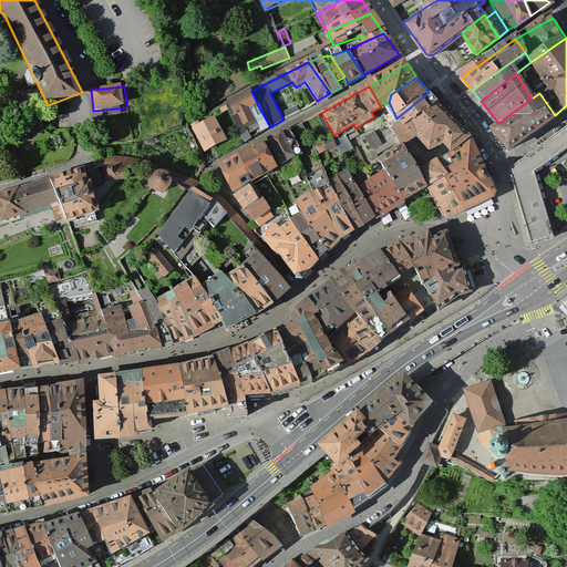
[(258,105),(251,91),(229,104),(245,142),(251,138),(250,134),(258,131),(249,109),(258,105)]
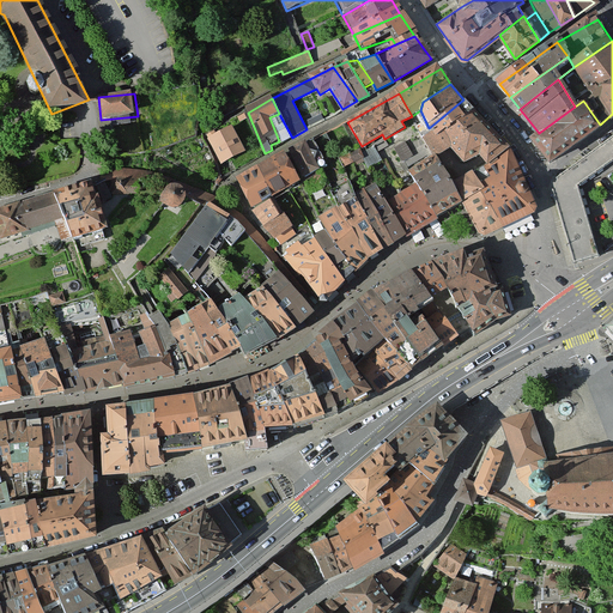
[(473,110),(463,99),(429,128),(438,138),(473,110)]
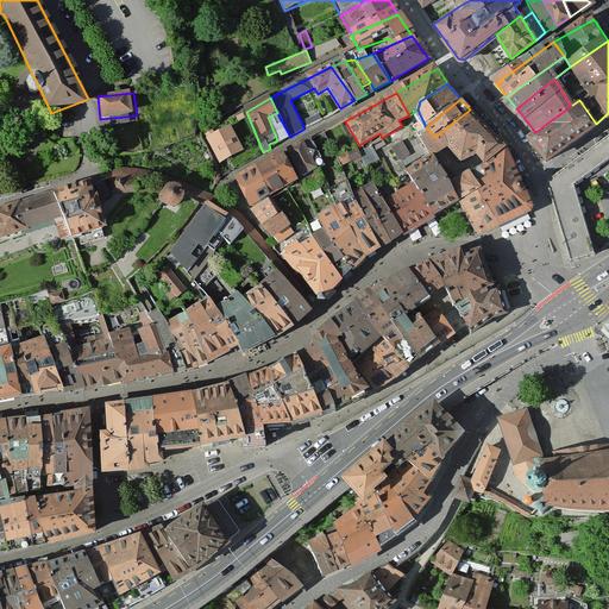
[(546,161),(596,124),(579,100),(571,106),(535,132),(529,137),(546,161)]
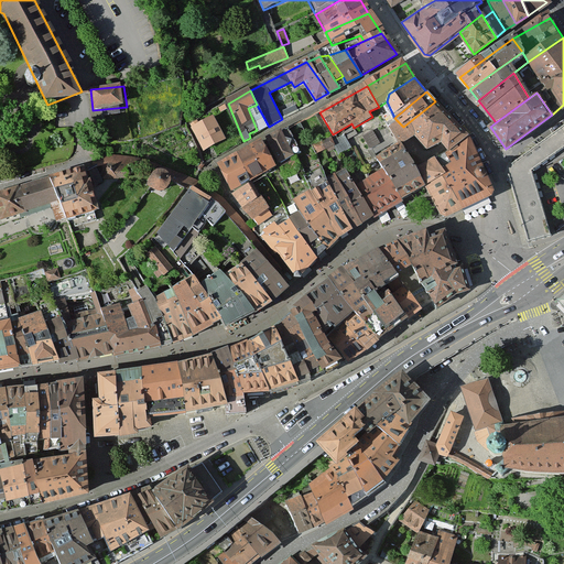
[(467,136),(435,101),(403,127),(394,118),(387,101),(379,107),(397,138),(414,133),(427,148),(441,140),(449,150),(467,136)]
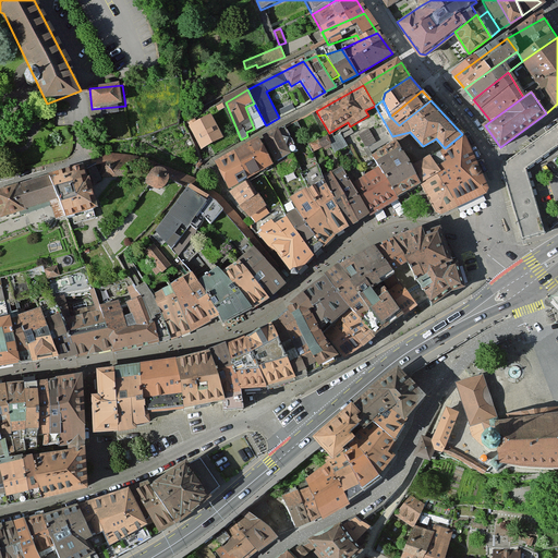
[(279,111),(281,116),(293,109),(291,105),(279,111)]
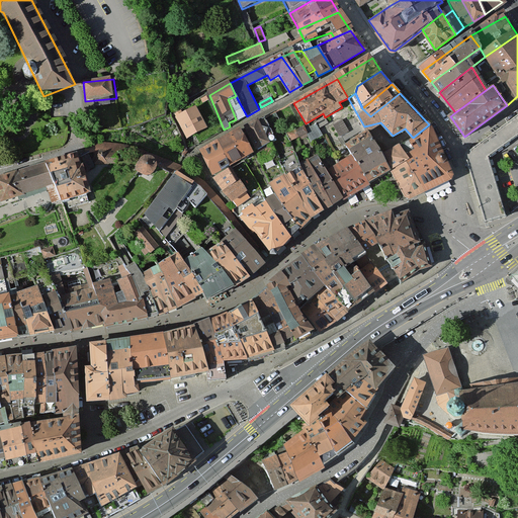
[(174,114),(187,142),(206,132),(196,109),(183,115),(181,111),(174,114)]
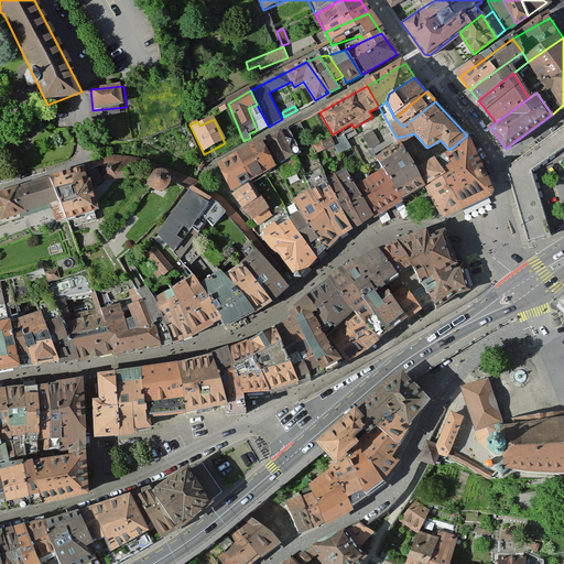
[(551,235),(532,171),(563,147),(563,125),(512,163),(511,171),(510,179),(514,191),(528,241),(551,235)]
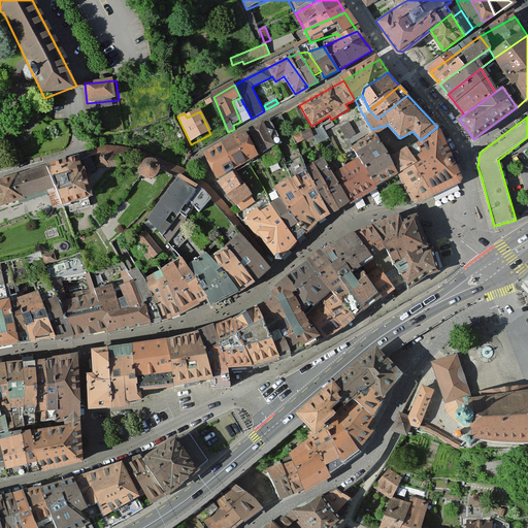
[(270,123),(250,133),(261,155),(282,144),(270,123)]
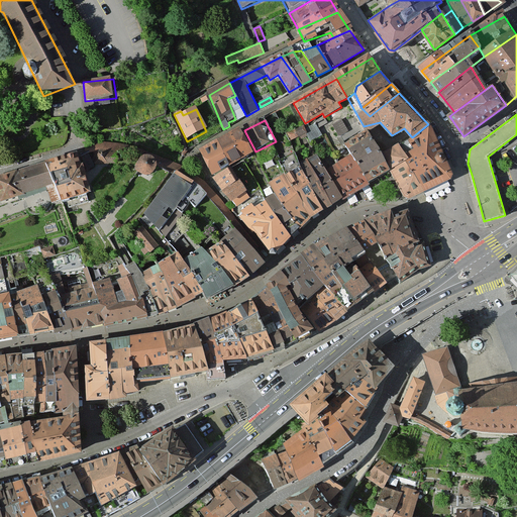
[(450,174),(428,124),(412,137),(397,144),(424,191),(449,179),(450,174)]
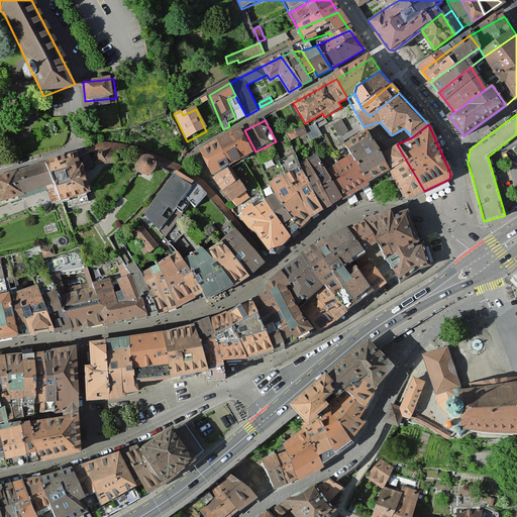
[(380,152),(364,126),(346,142),(353,153),(325,168),(316,151),(268,181),(275,192),(264,198),(262,195),(242,208),(246,213),(240,218),(273,250),(325,208),(389,170),(380,152)]
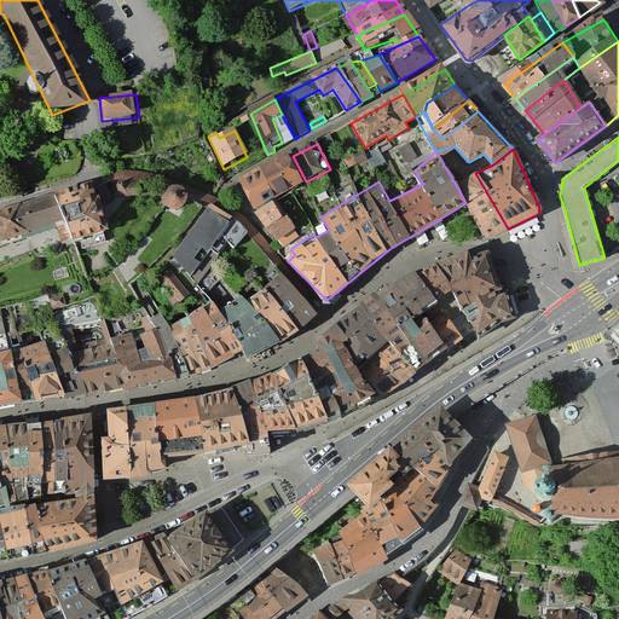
[(302,189),(288,161),(261,174),(276,202),(302,189)]
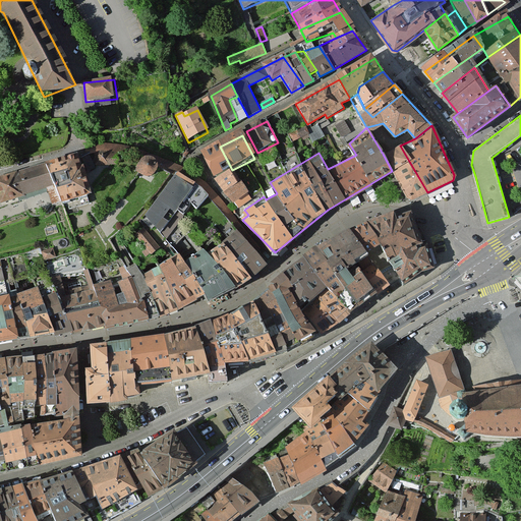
[(232,170),(220,147),(219,145),(200,154),(214,180),(232,170)]
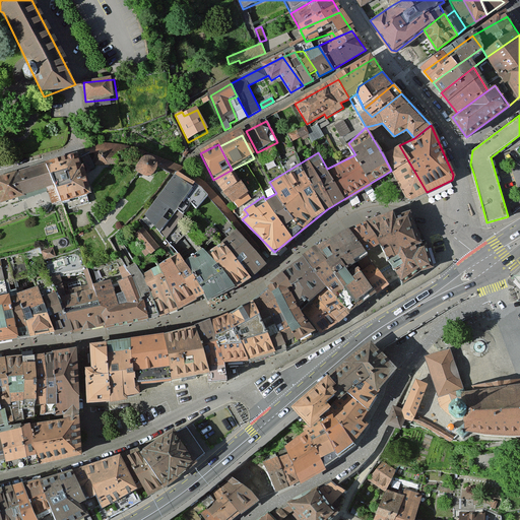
[(412,199),(427,192),(399,145),(382,153),(391,171),(406,197),(412,199)]
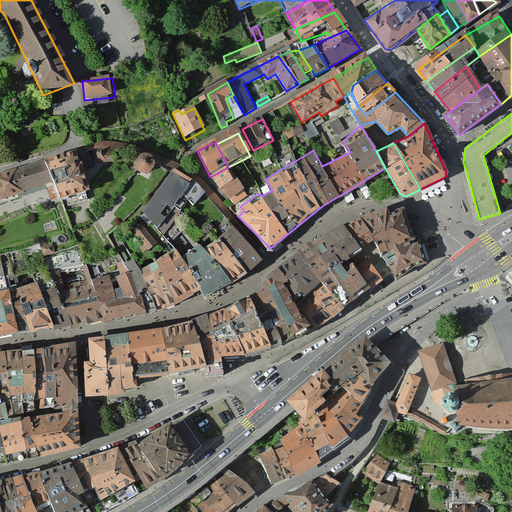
[(101,193),(86,149),(0,177),(0,191),(4,203),(58,185),(65,206),(101,193)]
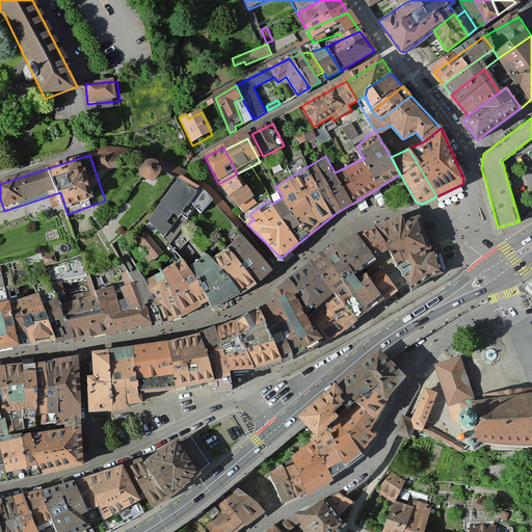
[(124,158),(104,157),(104,167),(123,168),(124,158)]
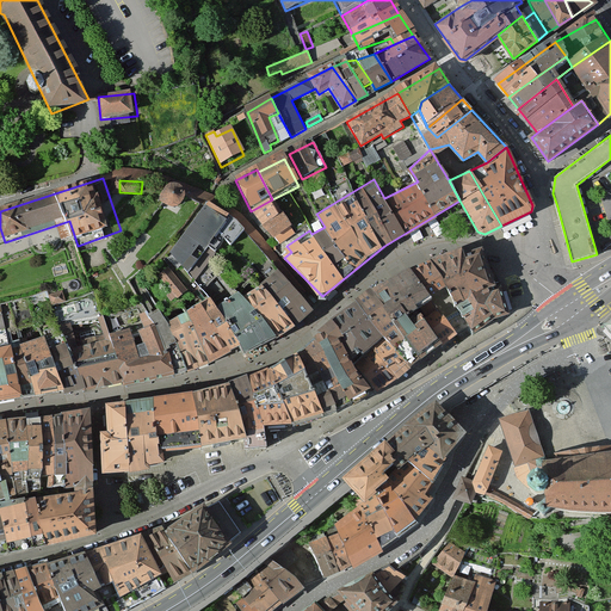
[(273,202),(253,214),(263,228),(282,216),(273,202)]
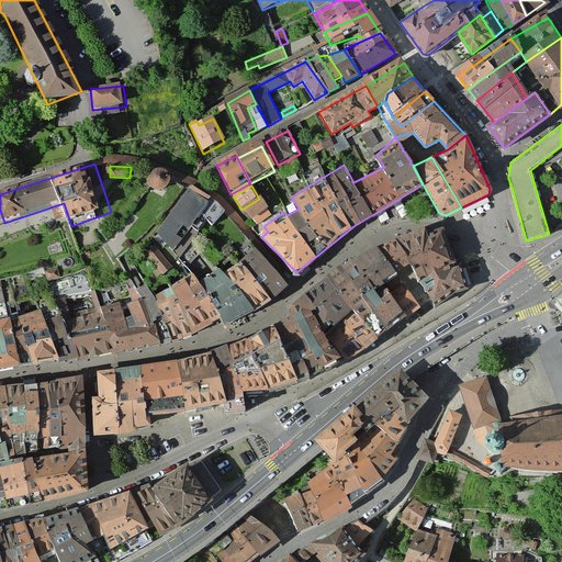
[(218,231),(231,212),(222,203),(195,188),(158,236),(176,254),(182,246),(189,251),(210,223),(218,231)]
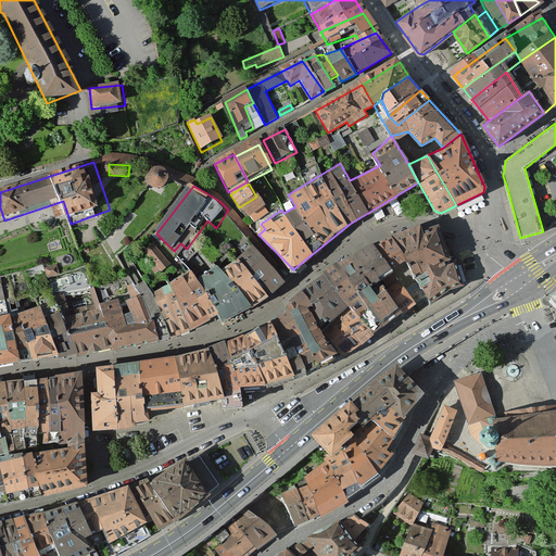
[(256,197),(239,207),(250,222),(264,210),(256,197)]
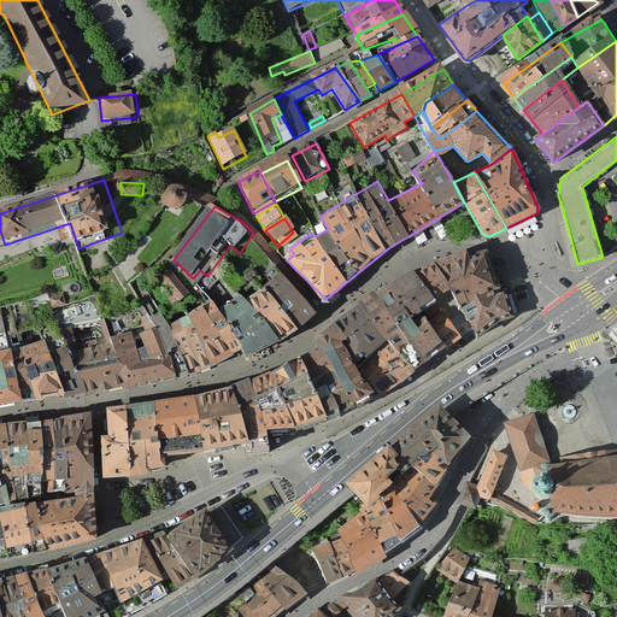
[(293,233),(277,246),(282,248),(297,238),(293,233)]
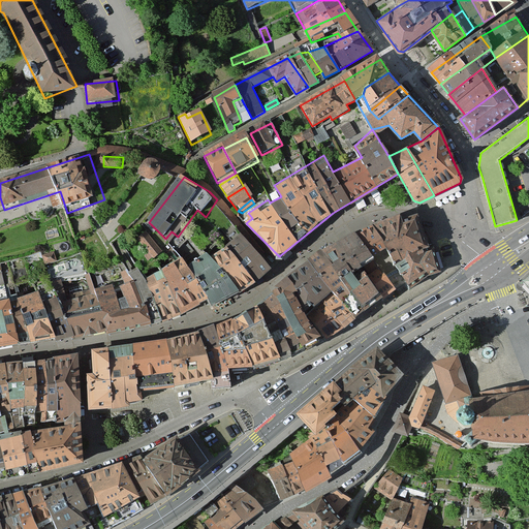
[(411,263),(429,256),(418,220),(403,225),(402,222),(355,240),(374,267),(389,259),(398,273),(411,263)]
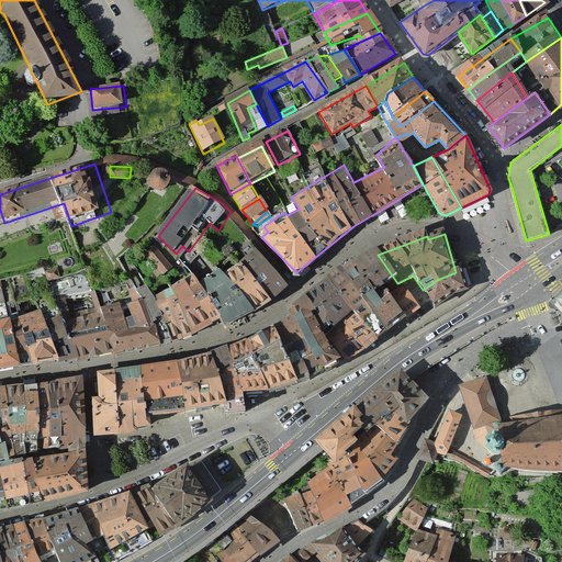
[(166,273),(169,277),(177,270),(156,248),(148,256),(159,268),(154,272),(159,279),(166,273)]
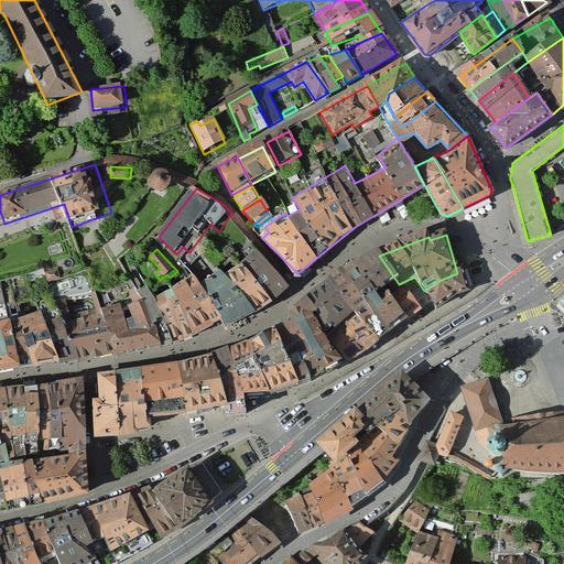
[(258,252),(239,267),(270,306),(289,292),(258,252)]
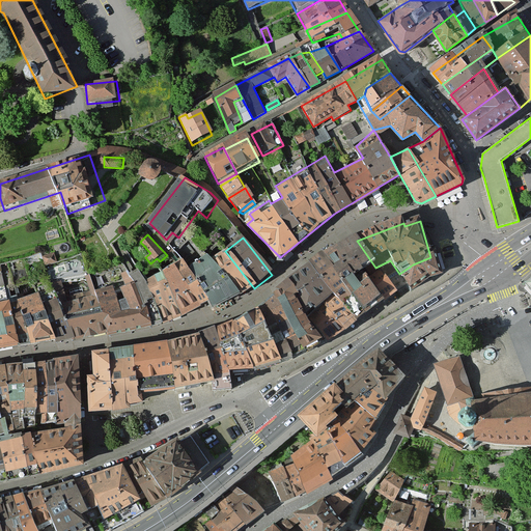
[(308,268),(290,282),(332,338),(336,335),(359,322),(369,315),(376,311),(383,307),(397,296),(375,268),(357,241),(308,268)]
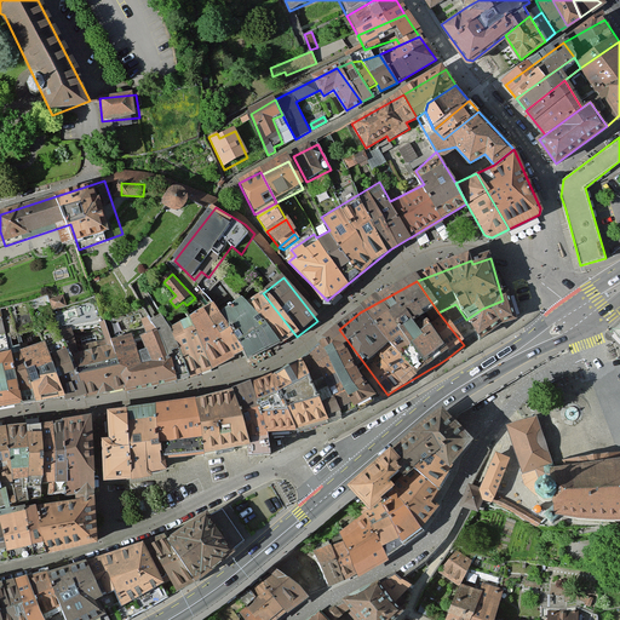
[(263,293),(245,308),(280,348),(297,337),(263,293)]
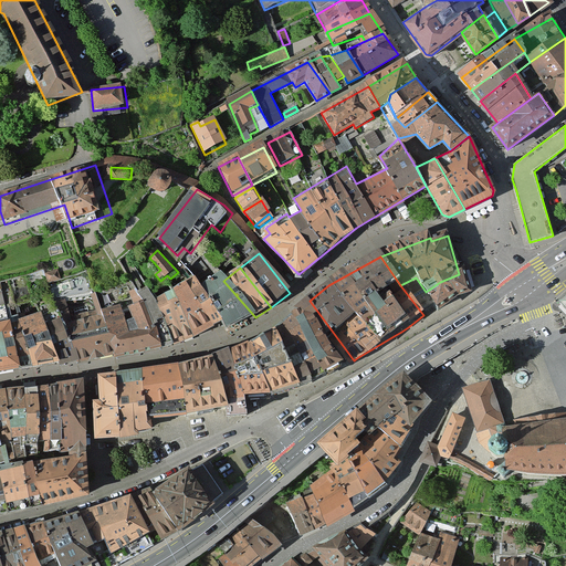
[(58,270),(45,273),(48,282),(60,279),(58,270)]
